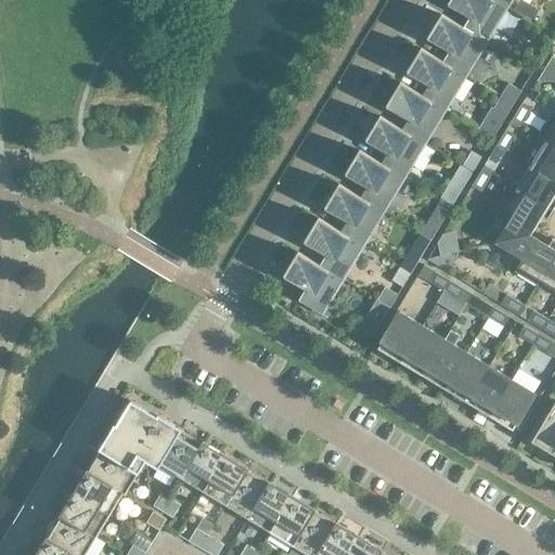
[(486,41),(506,7),(494,0),(450,0),(449,2),(470,16),(464,27),(486,41)]
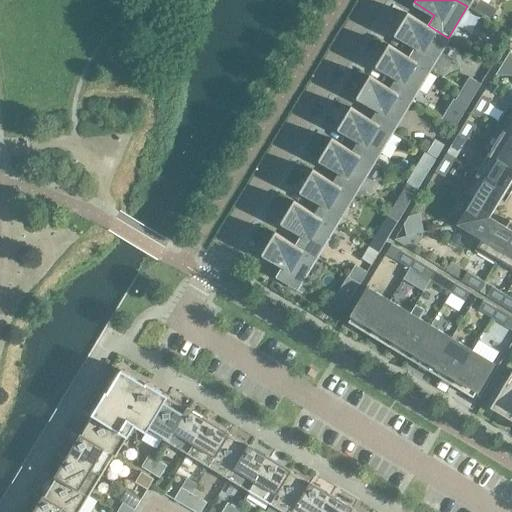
[(429,69),(448,38),(428,25),(407,13),(395,34),(415,46),(409,56),(409,57),(429,69)]
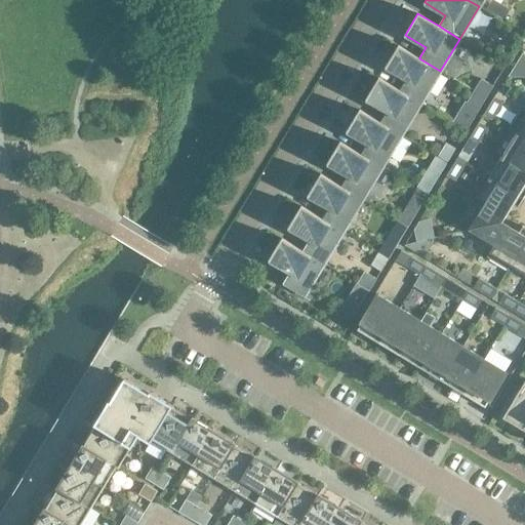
[(420,103),(440,71),(419,58),(419,57),(398,45),(386,67),(406,79),(400,90),(420,103)]
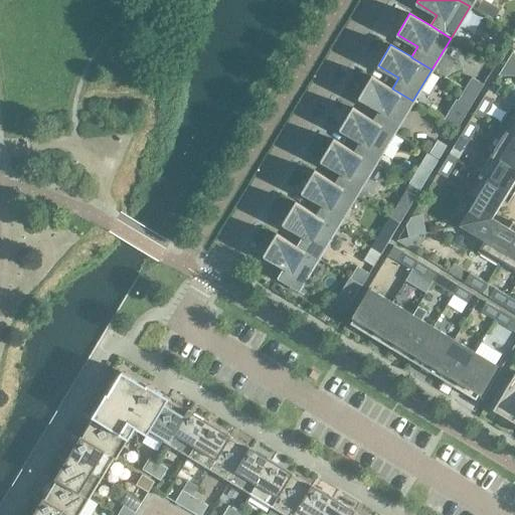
[(393,133),(412,101),(392,89),(371,75),(359,97),(379,110),(373,120),(393,133)]
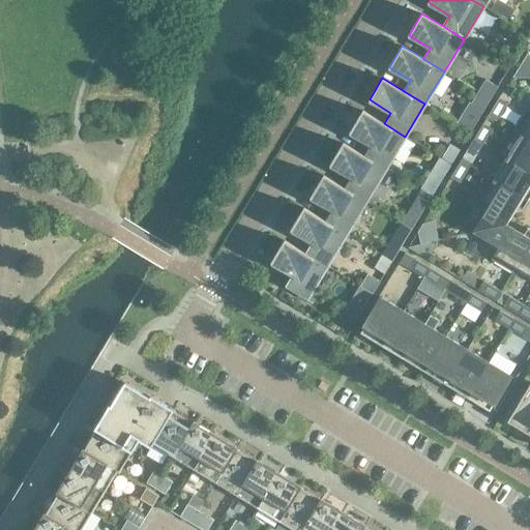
[(478,92),(491,99),(498,88),(486,81),(478,92)]
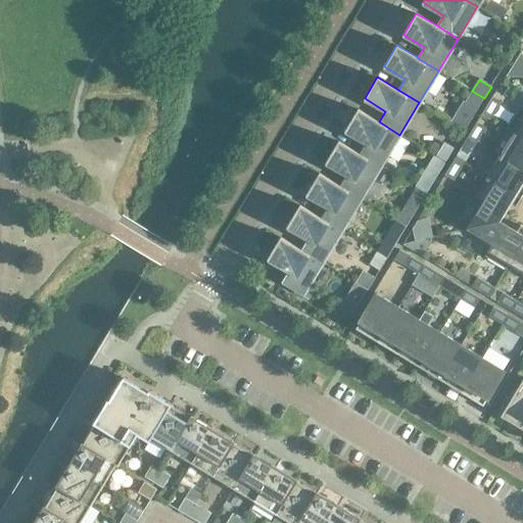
[(484,98),(472,91),(465,102),(477,109),(484,98)]
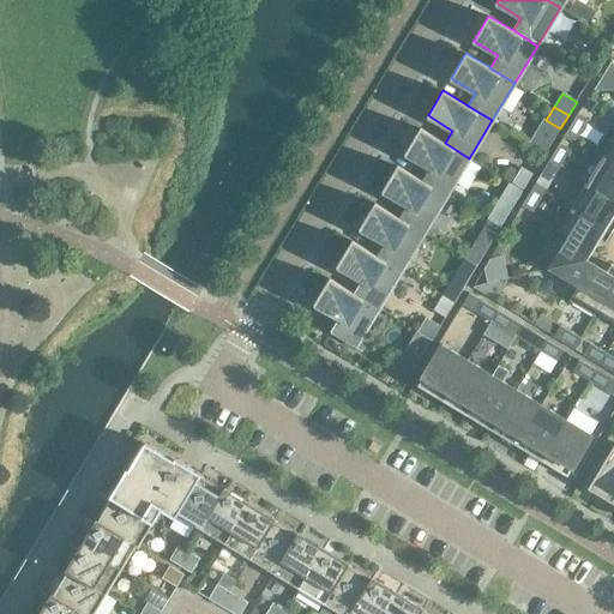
[(589,120),(578,113),(565,134),(576,142),(589,120)]
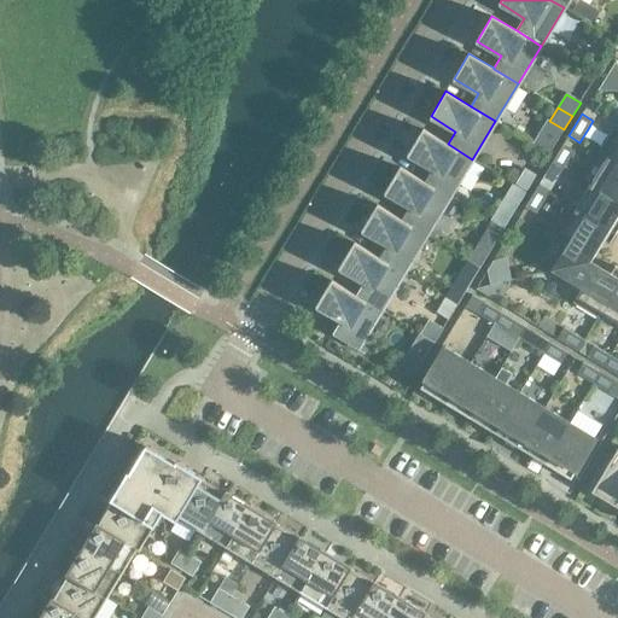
[(599,153),(606,158),(617,165),(617,129),(614,128),(599,153)]
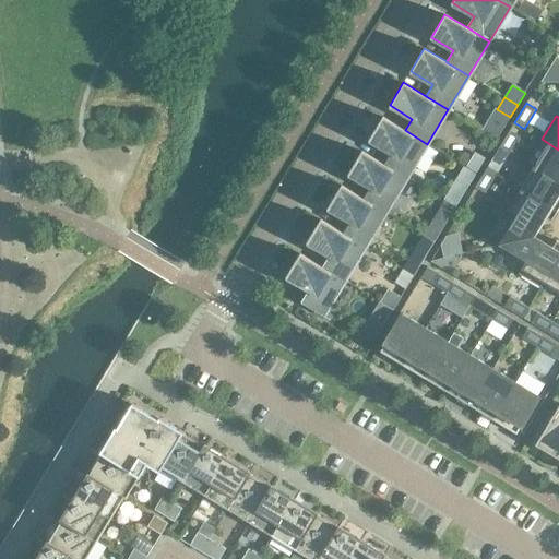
[(407,178),(427,144),(405,130),(383,117),(369,140),(391,153),(384,164),(384,165),(407,178)]
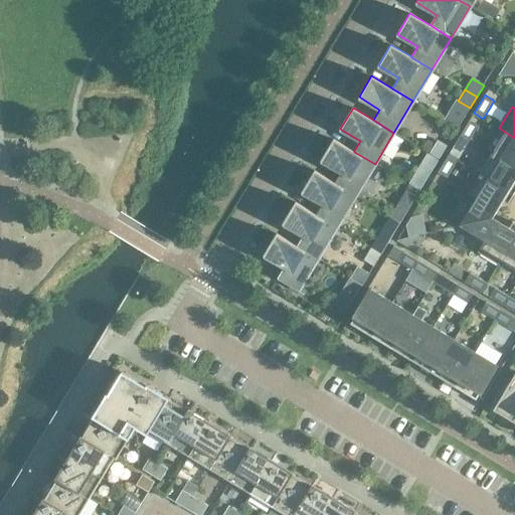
[(462,134),(471,139),(479,125),(470,120),(462,134)]
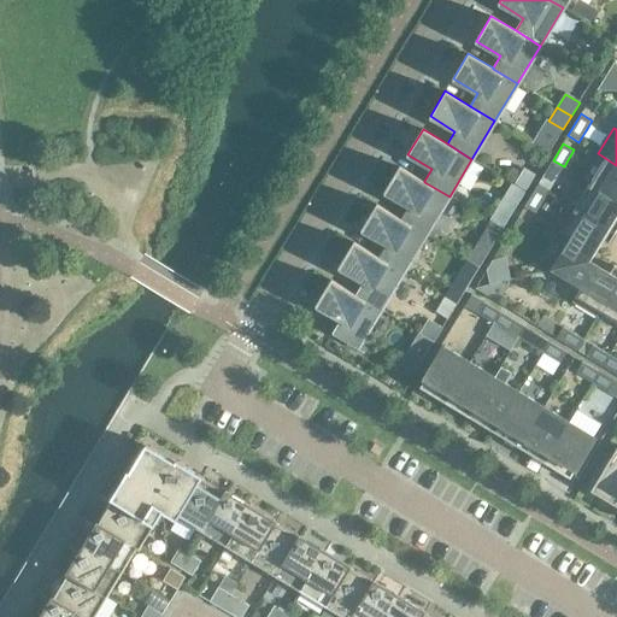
[(591,183),(616,199),(616,165),(605,158),(591,183)]
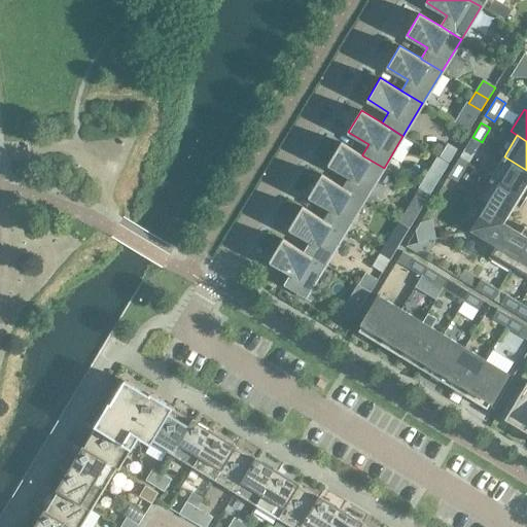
[(482,142),(472,137),(463,151),(472,156),(482,142)]
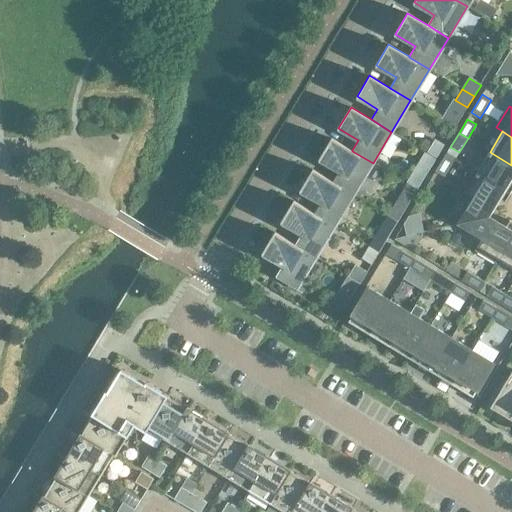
[(354,194),(373,163),(352,151),(352,150),(332,138),(319,159),(339,171),(333,182),(354,194)]
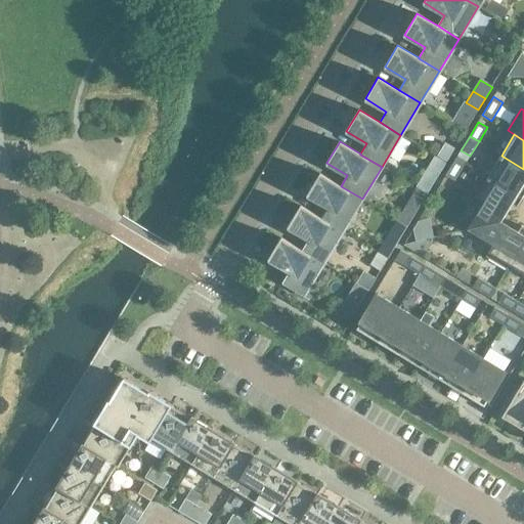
[(489,176),(523,198),(523,195),(523,169),(501,156),(489,176)]
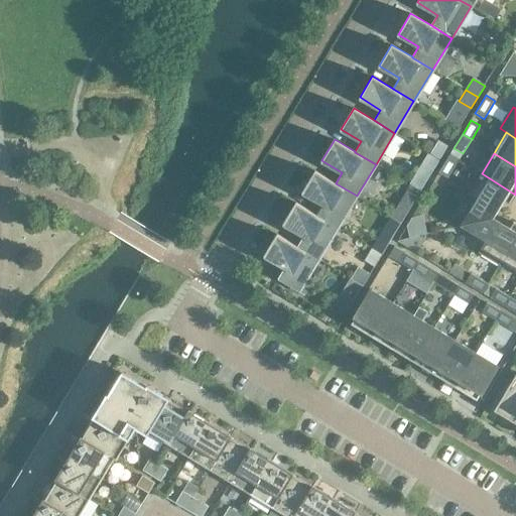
[(447,178),(459,160),(449,154),(438,172),(447,178)]
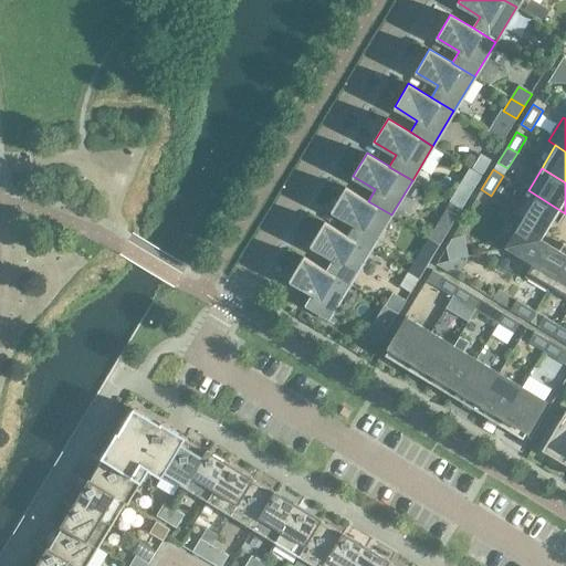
[(370,250),(391,215),(368,201),(346,187),(332,210),(354,224),(347,236),(370,250)]
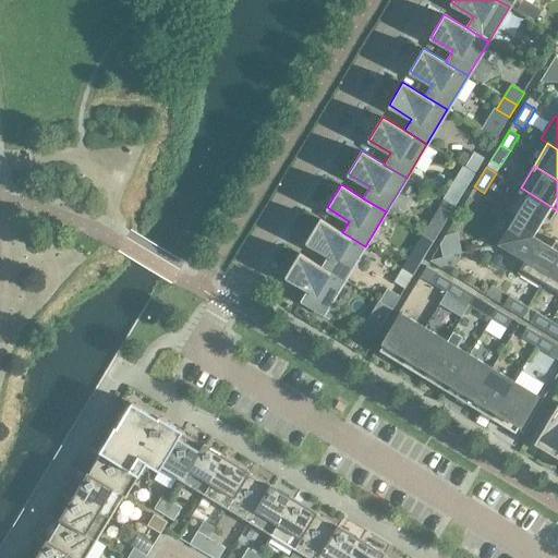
[(557,210),(521,187),(507,211),(514,216),(498,244),(531,235),(543,216),(550,221),(557,210)]
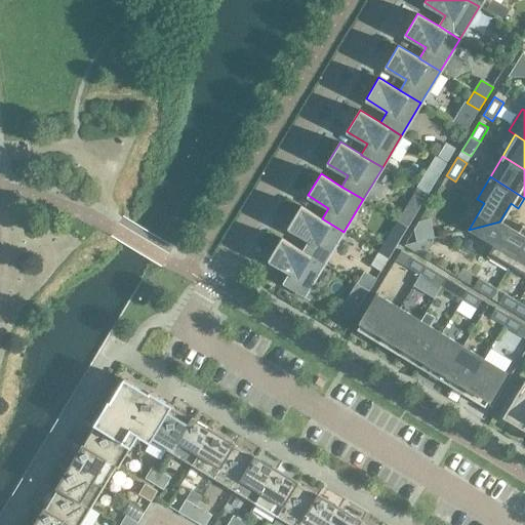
[(428,194),(434,185),(422,177),(417,188),(428,194)]
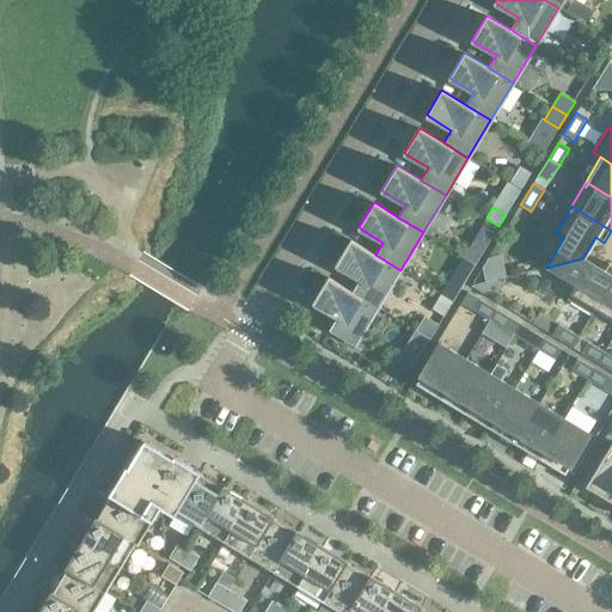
[(499,227),(487,220),(464,257),(476,264),(499,227)]
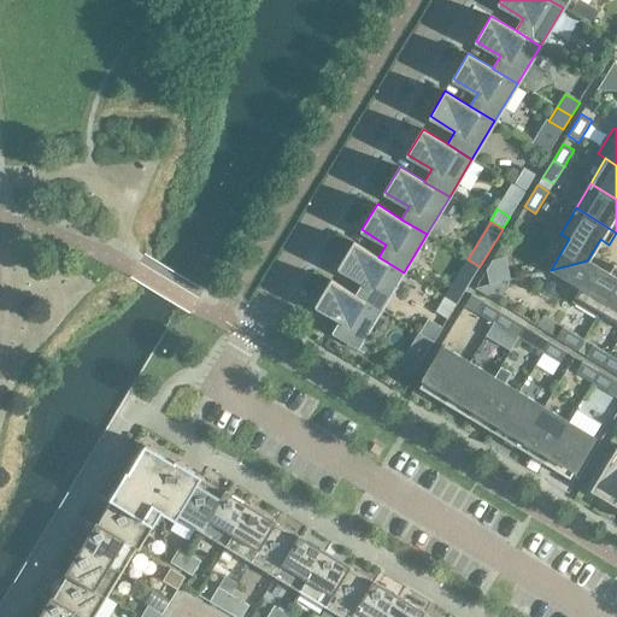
[(381,310),(404,272),(378,257),(354,242),(339,268),(363,282),(356,294),(356,295),(381,310)]
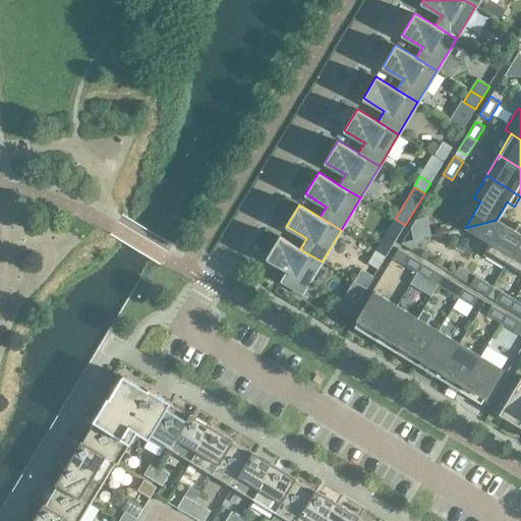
[(496,220),(465,228),(490,243),(483,256),(505,270),(508,264),(520,242),(520,225),(519,224),(514,231),(496,220)]
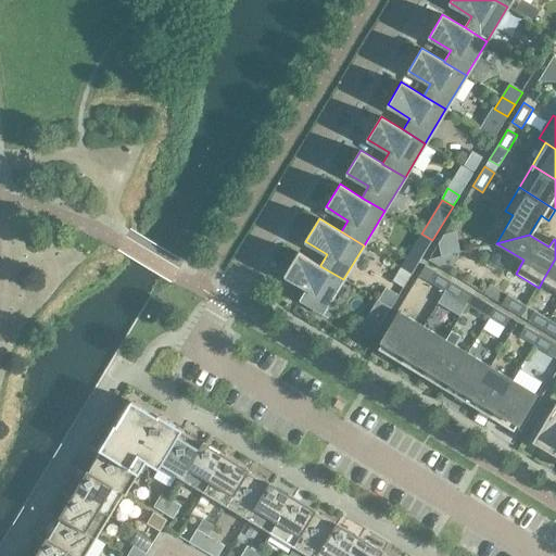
[(321,314),(343,279),(320,266),(320,265),(299,252),(285,275),(307,288),(300,301),(321,314)]
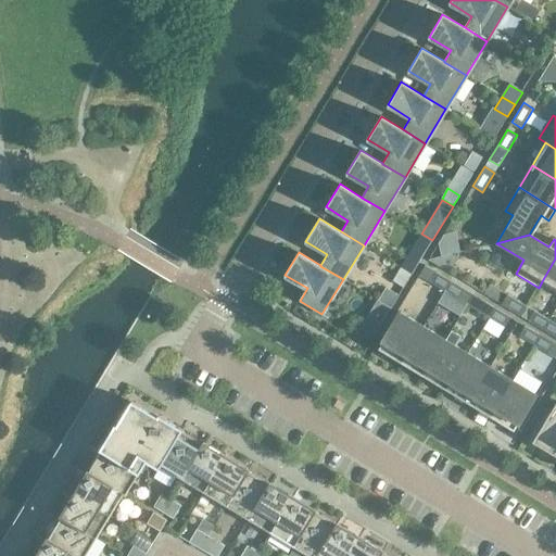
[(555,290),(555,258),(542,281),(555,290)]
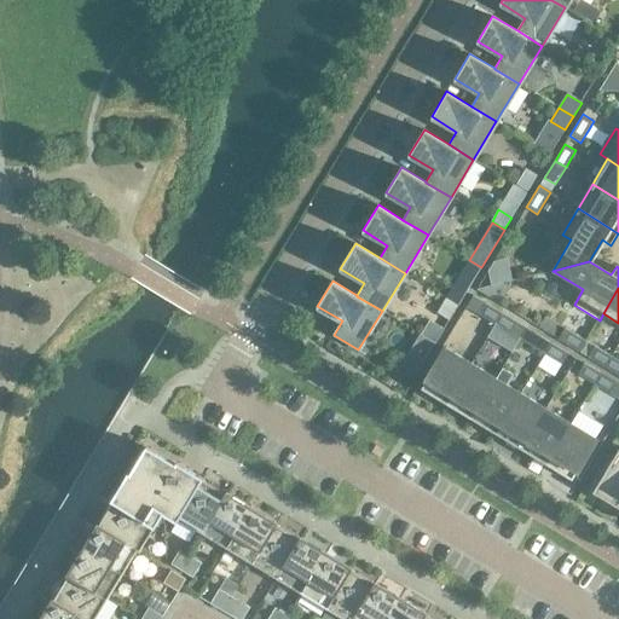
[(496,324),(502,313),(473,295),(467,306),(479,313),(496,324)]
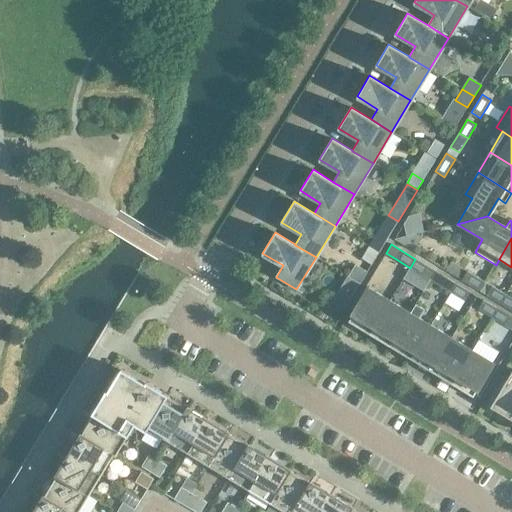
[(368,247),(361,259),(372,265),(379,253),(368,247)]
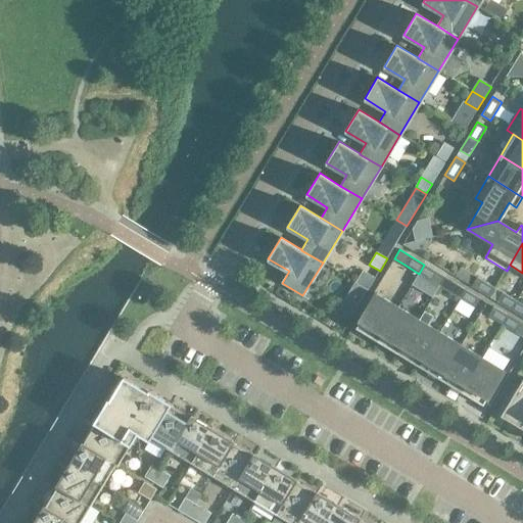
[(424,265),(419,274),(440,286),(445,277),(424,265)]
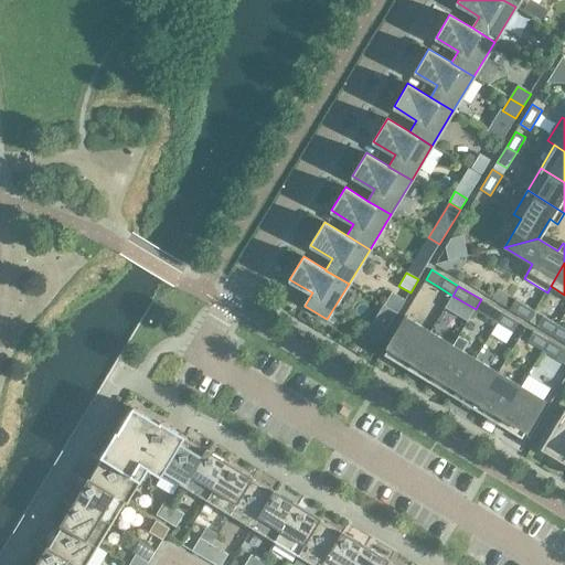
[(511,297),(498,289),(492,299),(504,307),(511,297)]
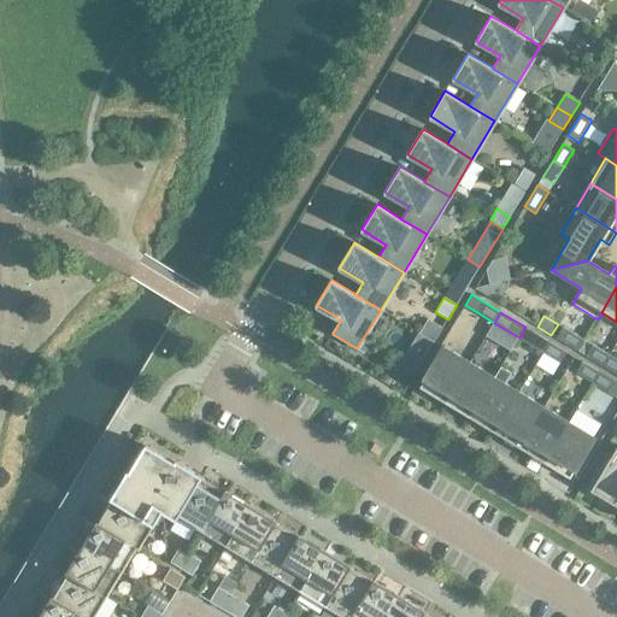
[(442,329),(428,319),(419,334),(434,342),(442,329)]
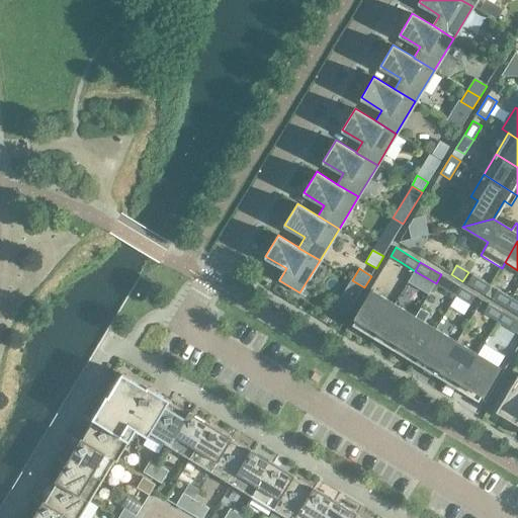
[(441,274),(436,283),(456,295),(461,286),(441,274)]
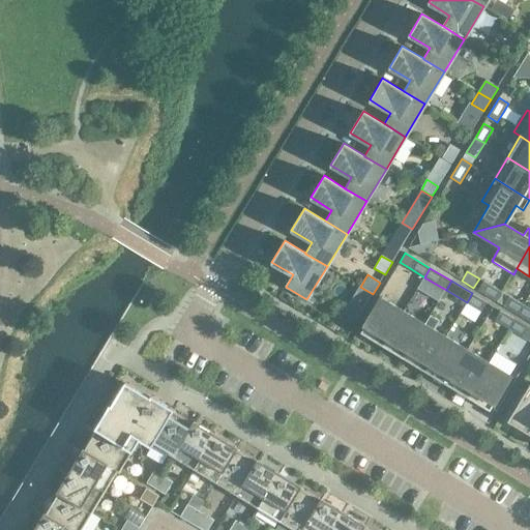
[(503,292),(483,281),(478,290),(497,301),(503,292)]
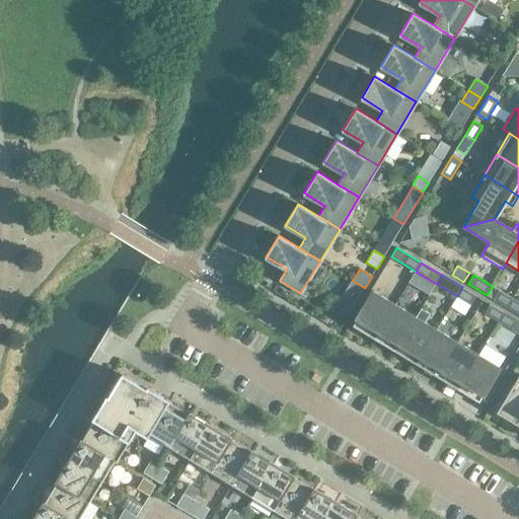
[(462,287),(457,296),(471,305),(476,296),(462,287)]
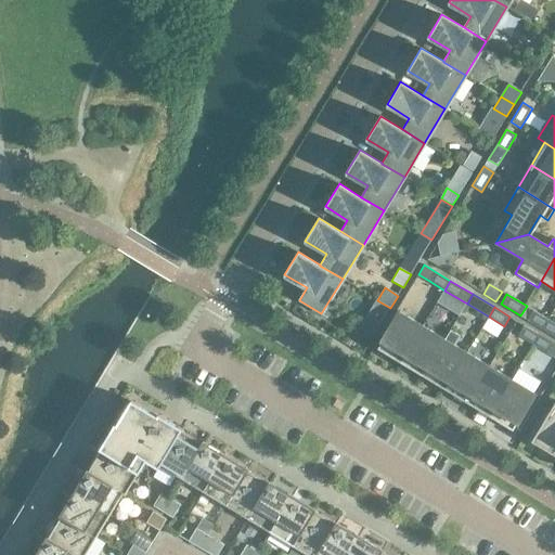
[(543,328),(549,319),(533,310),(528,320),(543,328)]
